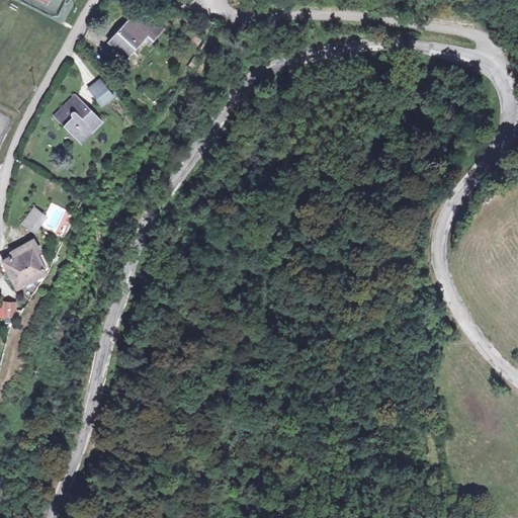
[(163,31),(144,10),(106,46),(126,66),(163,31)]
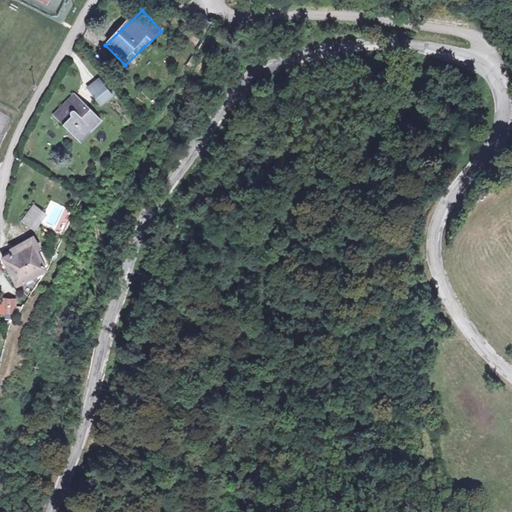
[(192,56),(186,65),(192,69),(197,60),(192,56)]
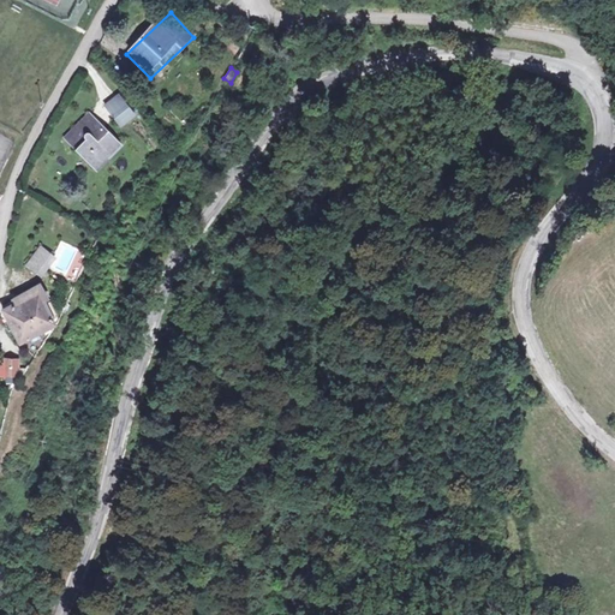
[(119,94),(105,105),(120,125),(135,114),(119,94)]
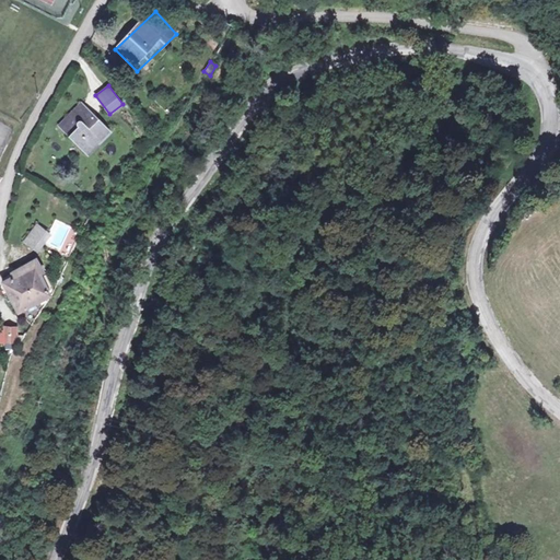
[(108,135),(80,105),(58,127),(88,156),(108,135)]
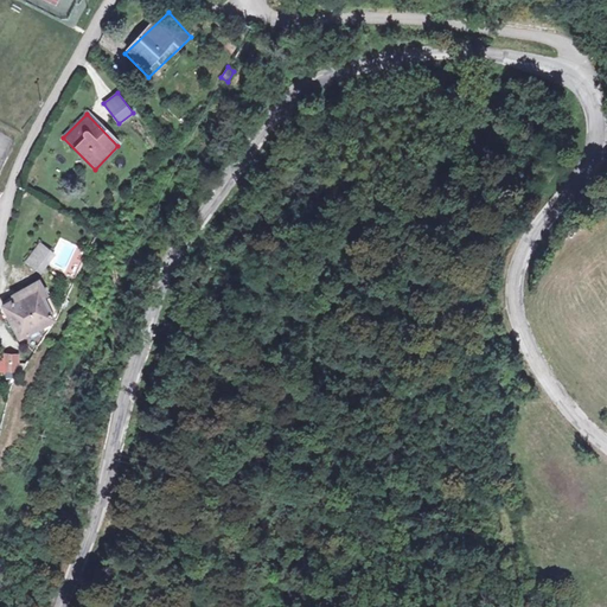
[(53,257),(38,242),(21,260),(37,275),(53,257)]
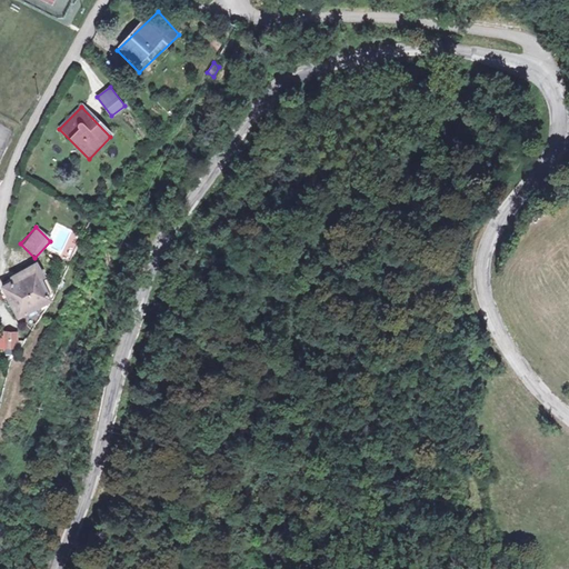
[(46,302),(31,265),(7,276),(8,282),(0,286),(0,295),(13,321),(46,302)]
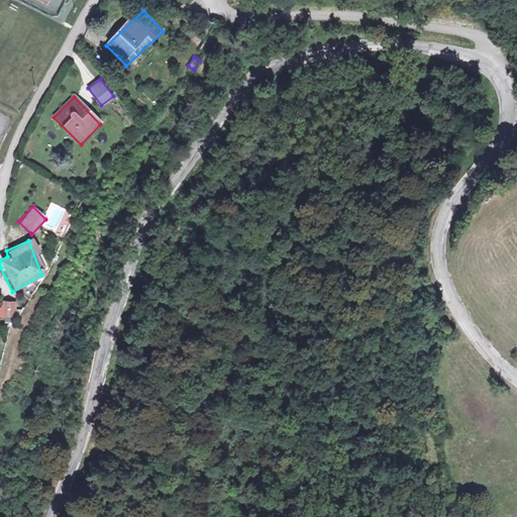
[(0,301),(0,317),(16,316),(15,300),(0,301)]
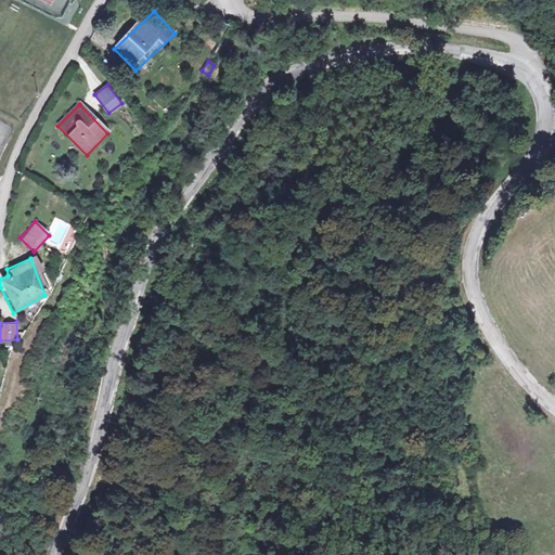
All buildings are outlined.
